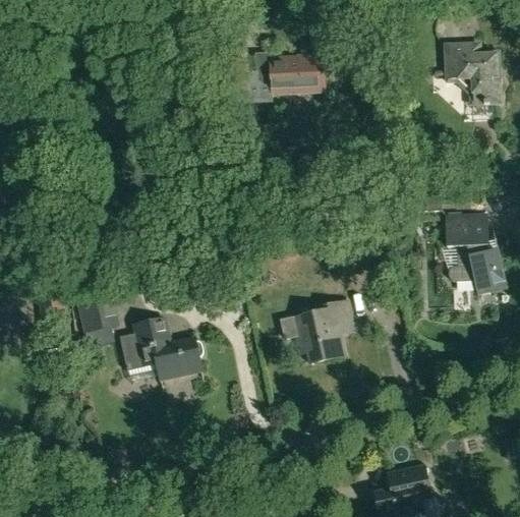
[(479,42),(447,43),(448,79),(457,79),(471,92),(471,102),(502,101),(500,51),(481,51),(481,44),(480,42),(479,42)]
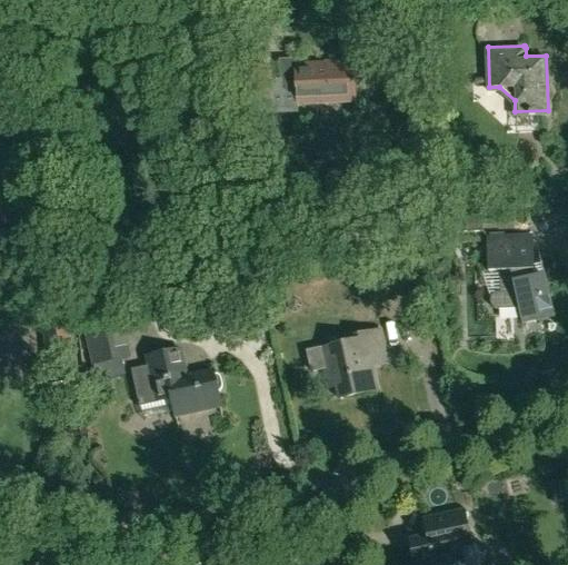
[(351,59),(345,59),(296,61),(296,56),(279,57),(281,87),(296,87),(296,100),(347,98),(354,98),(351,59)]
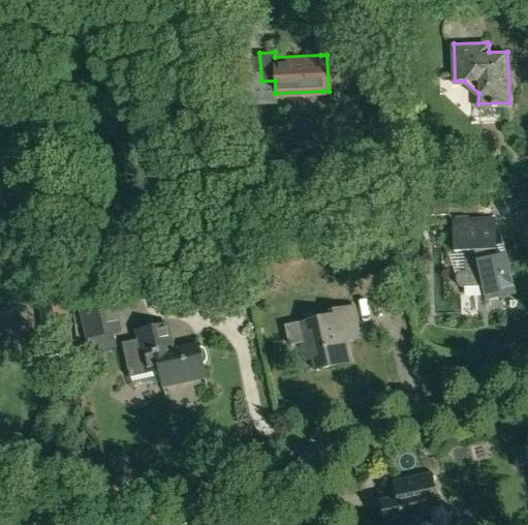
[(250,93),(249,81),(235,82),(236,94),(250,93)]
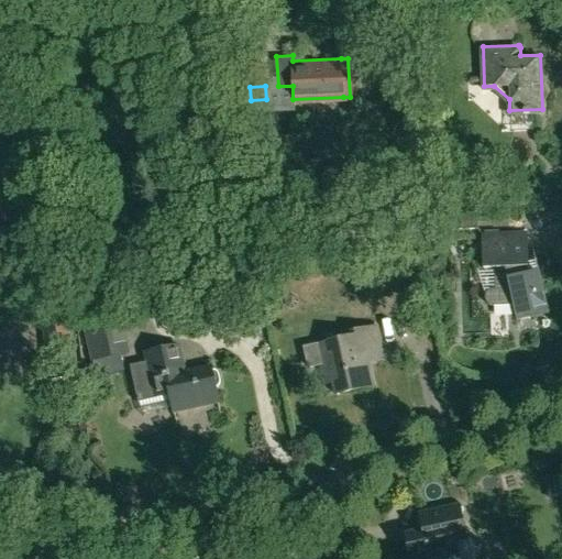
[(477,226),(476,208),(442,209),(443,227),(477,226)]
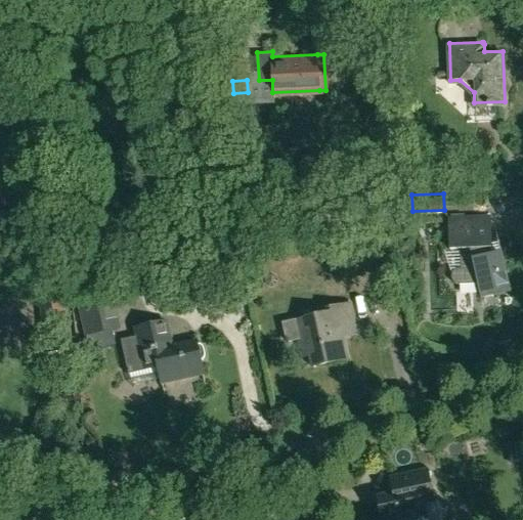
[(449,215),(451,247),(461,246),(462,265),(459,265),(454,267),(451,271),(451,274),(453,279),(458,282),(480,280),(480,294),(510,287),(502,251),(492,251),(491,213),(449,215)]
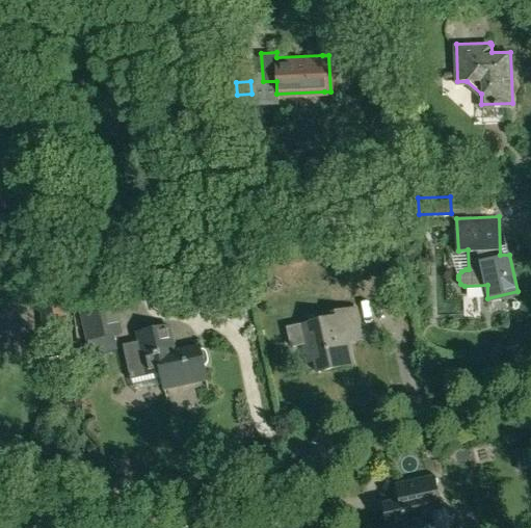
[(115,296),(77,305),(85,338),(87,338),(90,352),(116,347),(112,333),(122,331),(118,319),(122,318),(115,296)]
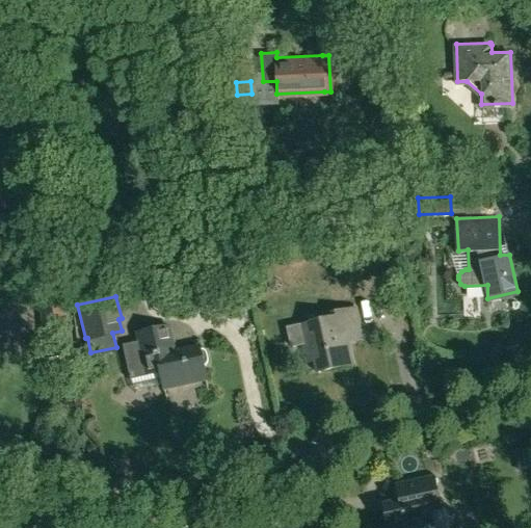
[(38,301),(44,357),(69,354),(69,347),(72,346),(68,301),(65,301),(64,299),(38,301)]
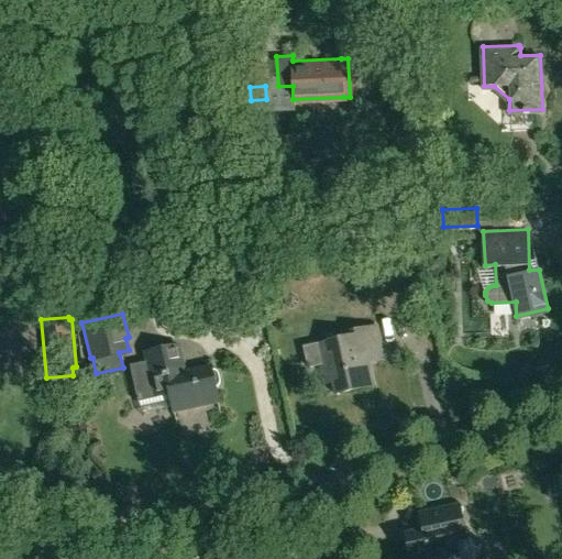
[(343,336),(326,339),(302,344),(307,365),(322,362),(327,380),(334,379),(337,391),(375,383),(367,350),(384,347),(378,322),(343,330),(343,336)]
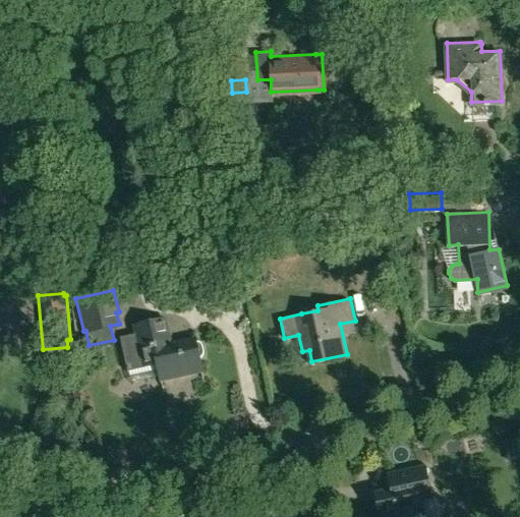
[(166,317),(135,323),(131,324),(132,332),(119,335),(126,369),(159,361),(162,378),(204,368),(196,337),(172,342),(166,317)]
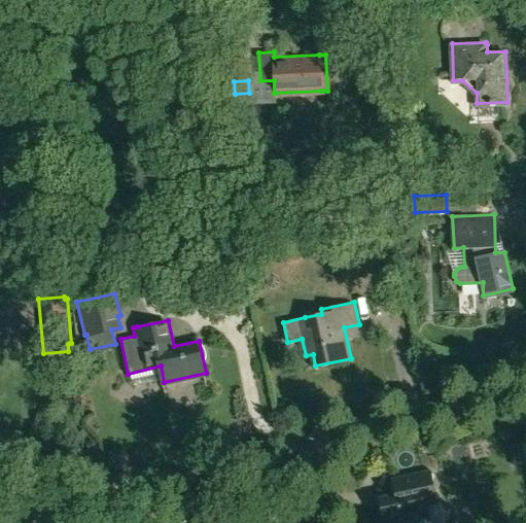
[(447,522),(442,499),(436,500),(429,468),(393,477),(397,492),(381,496),(386,522),(401,522),(416,520),(416,522),(447,522)]
